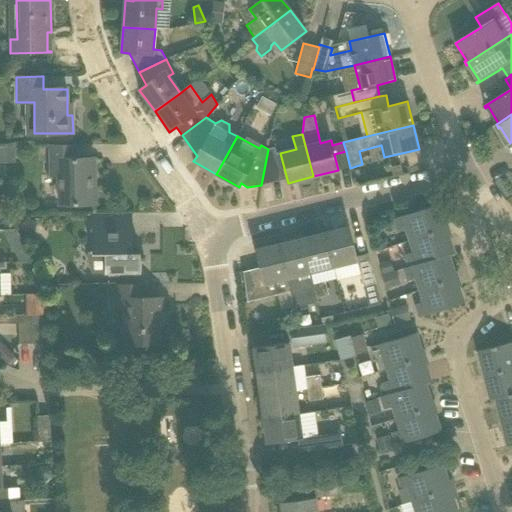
[(0,160),(15,160),(14,144),(0,144),(0,160)]
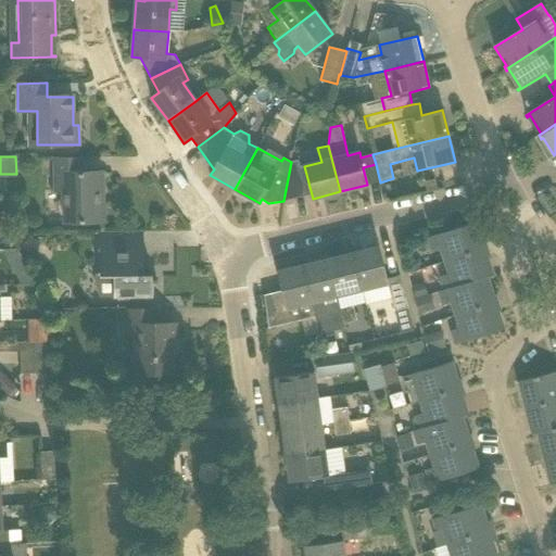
[(64,224),(102,222),(102,202),(100,202),(100,194),(101,194),(101,172),(84,173),(83,158),(54,159),(55,191),(63,191),(64,224)]
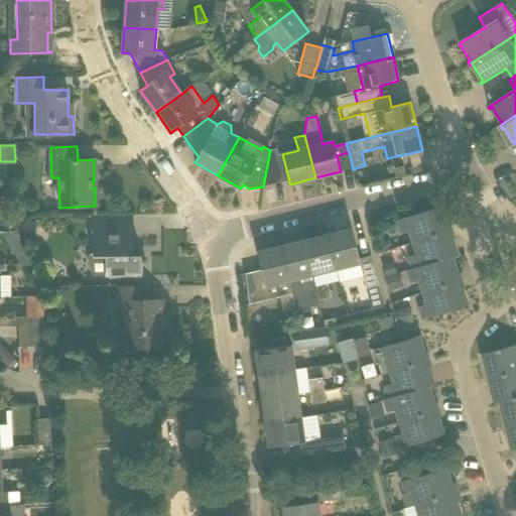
[(276,149),(270,150),(263,186),(285,181),(276,149)]
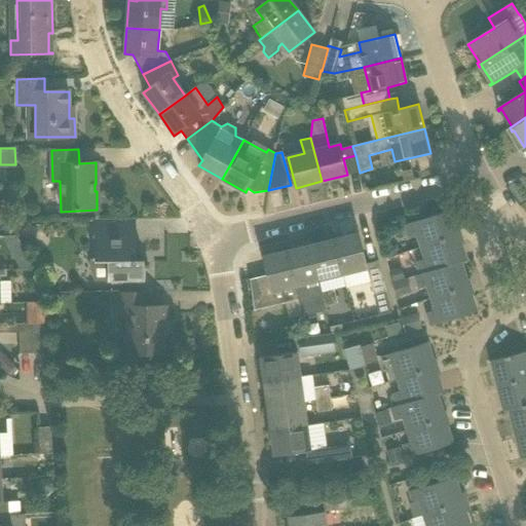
[(450,211),(405,225),(409,238),(416,235),(420,247),(460,234),(458,234),(450,211)]
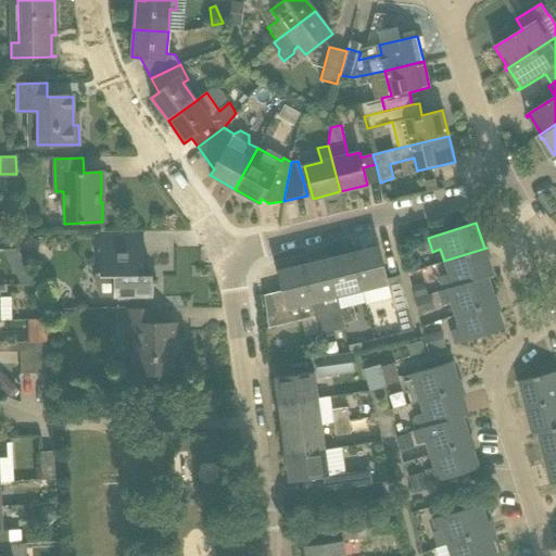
[(114,298),(153,298),(152,275),(143,275),(143,232),(100,232),(101,274),(112,274),(112,298),(114,298)]
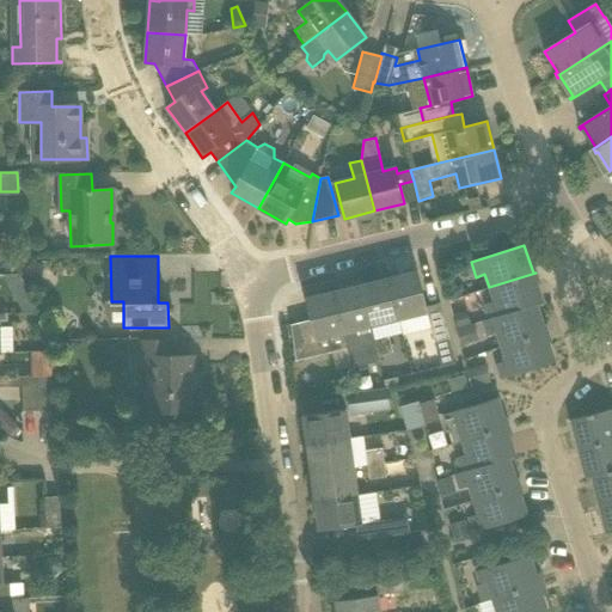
[(417,270),(390,277),(399,319),(428,312),(434,343),(448,340),(440,304),(426,307),(417,270)]
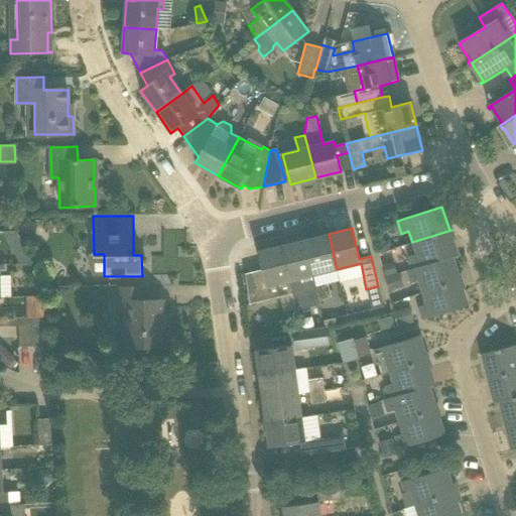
[(458,255),(452,238),(449,231),(452,231),(452,230),(412,242),(416,254),(408,257),(412,269),(452,256),(452,257),(458,255)]
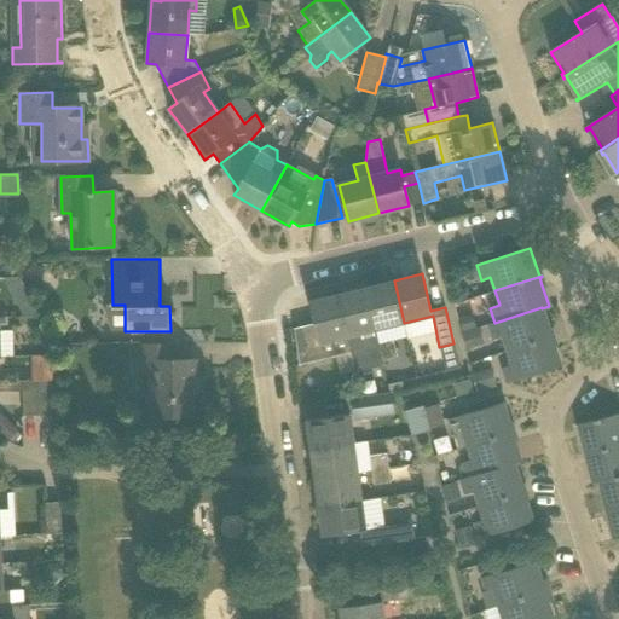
[(404,323),(394,281),(365,288),(375,330),(404,323)]
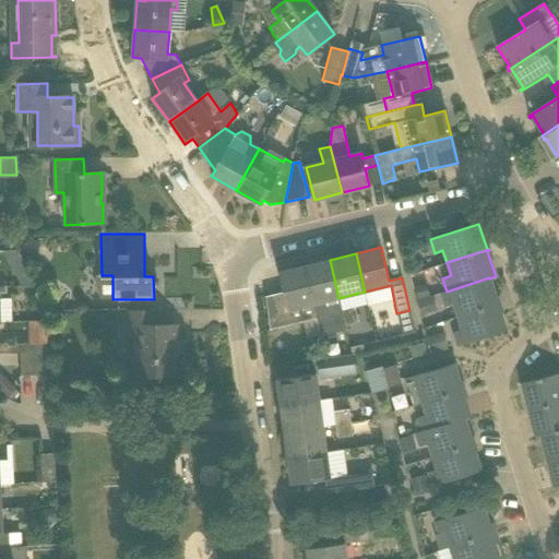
[(330,260),(304,266),(313,305),(339,298),(330,260)]
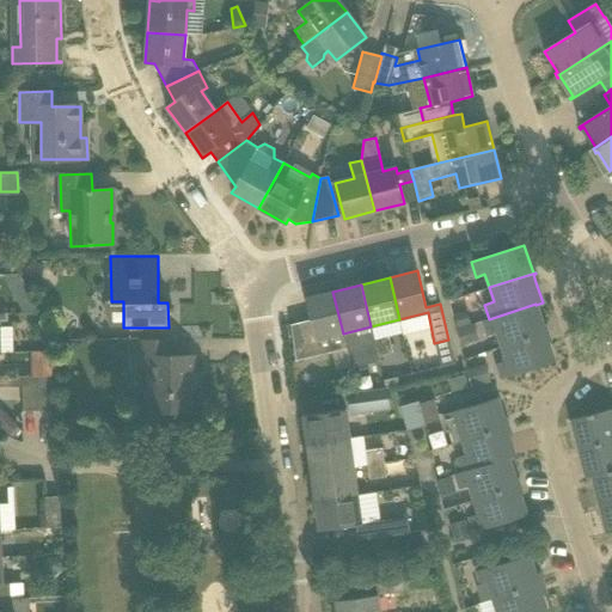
[(343,334),(332,292),(305,299),(310,320),(291,325),(295,361),(347,349),(343,334)]
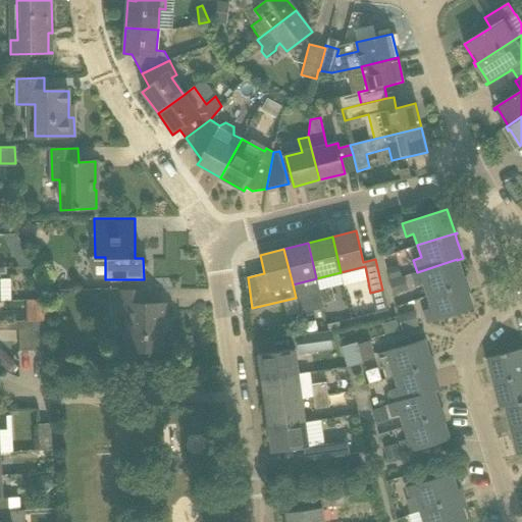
[(27,253),(14,254),(20,265),(33,264),(27,253)]
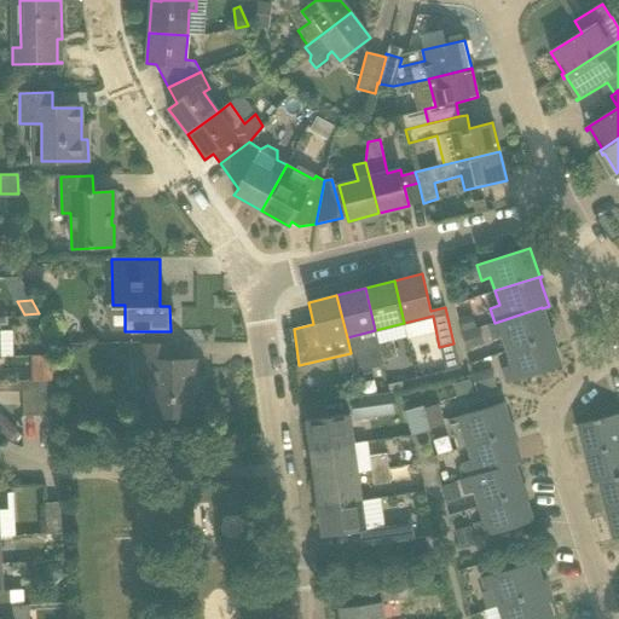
[(122,330),(120,305),(108,306),(109,331),(122,330)]
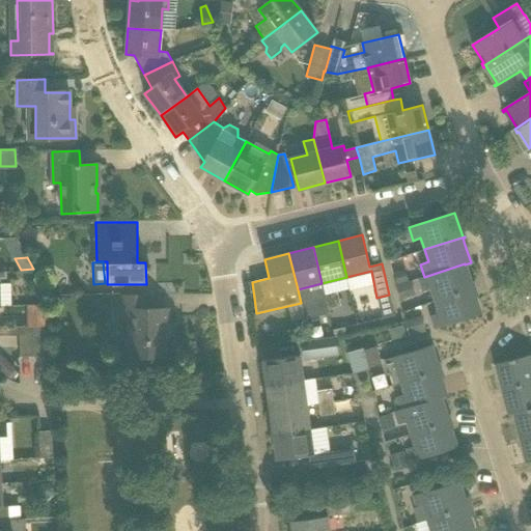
[(431,289),(435,301),(474,288),(474,287),(473,288),(465,264),(465,263),(424,277),(419,278),(423,292),(431,289)]
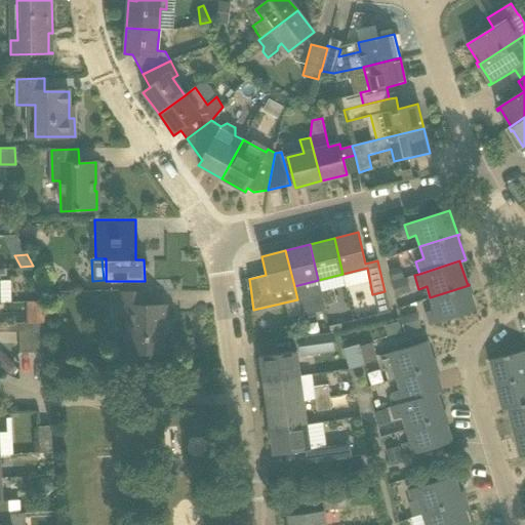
[(403,265),(390,268),(394,294),(408,292),(403,265)]
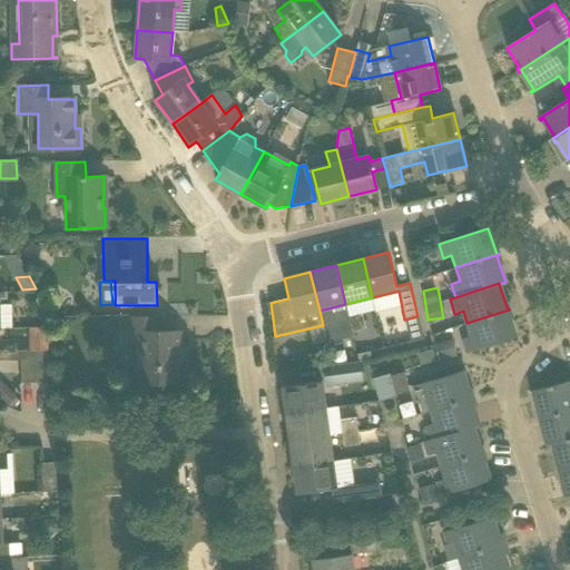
[(509,310),(467,323),(471,336),(462,338),(468,353),(516,337),(508,311),(510,311),(509,310)]
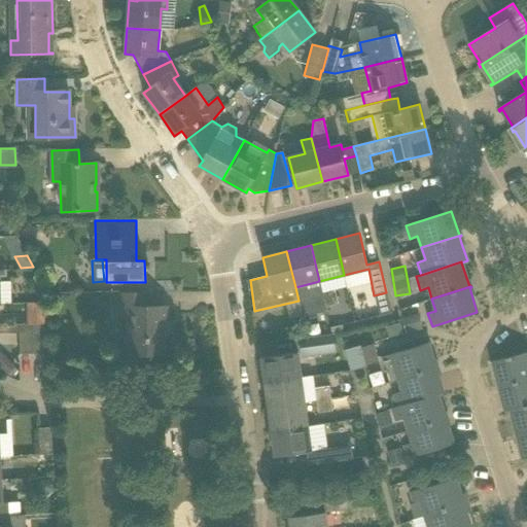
[(335,290),(322,292),(325,307),(338,304),(335,290)]
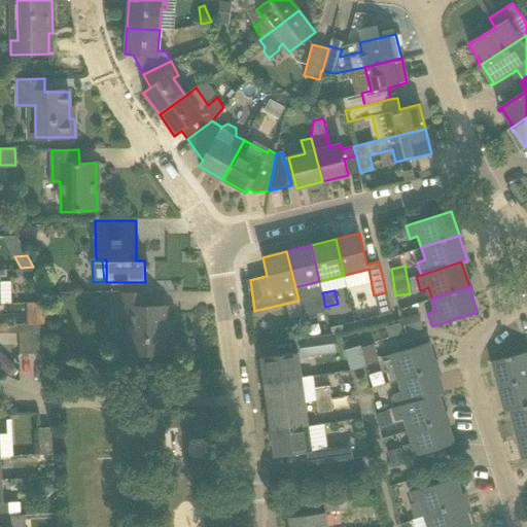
[(149,293),(149,292),(118,292),(118,319),(132,319),(132,355),(163,354),(163,338),(167,337),(166,334),(164,334),(164,325),(166,325),(166,307),(144,307),(144,293),(149,293)]
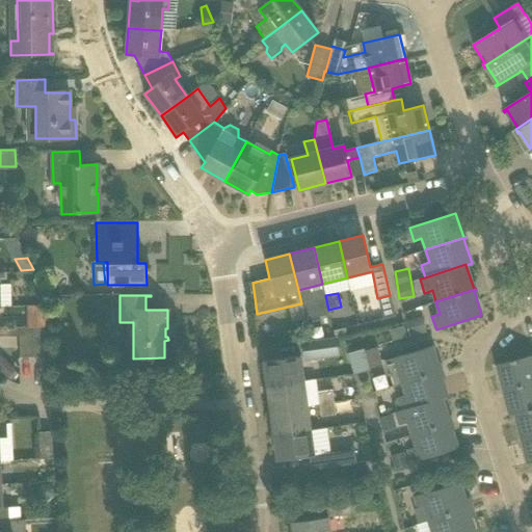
[(32,327),(32,357),(45,357),(45,306),(28,306),(28,327),(32,327)]
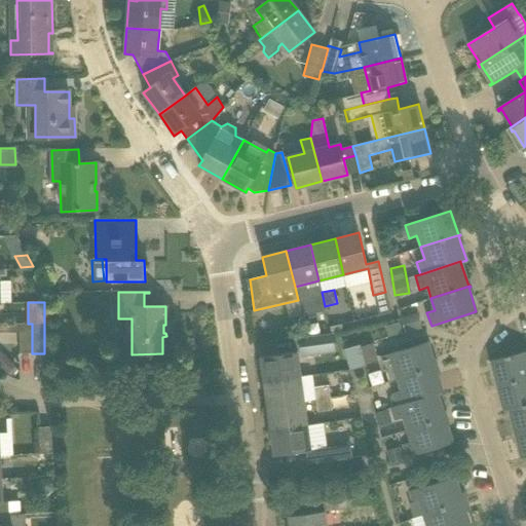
[(406,334),(421,329),(417,313),(401,317),(406,334)]
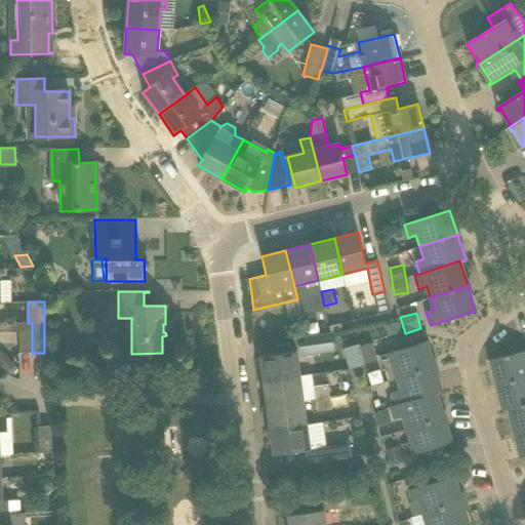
[(19,353),(32,353),(32,323),(28,323),(7,323),(0,323),(0,330),(7,330),(7,331),(19,331),(19,340),(19,353)]
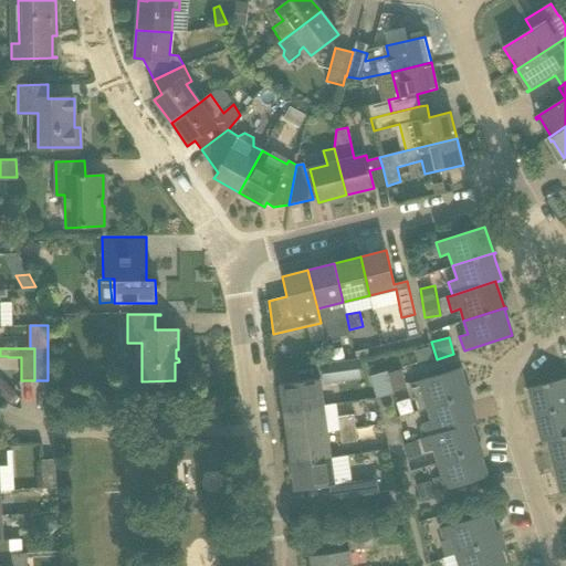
[(357,359),(331,363),(321,364),(323,380),(359,376),(357,359)]
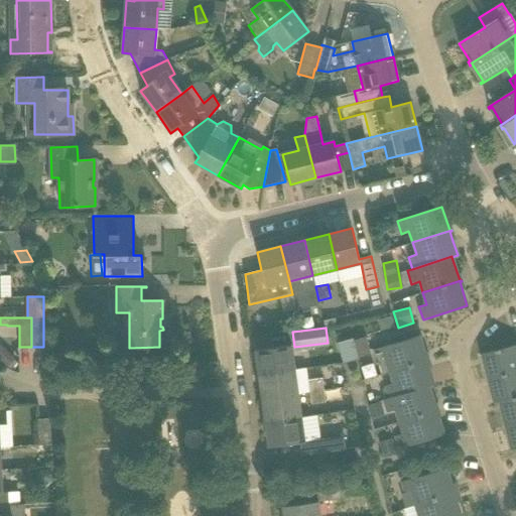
[(344,360),(370,353),(365,335),(339,342),(344,360)]
